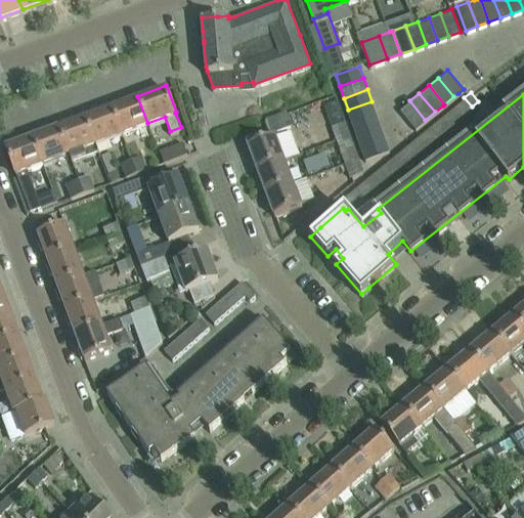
[(122,132),(147,123),(137,96),(112,105),(122,132)]
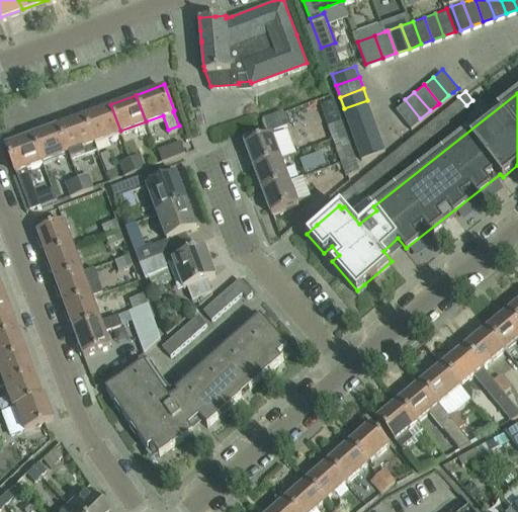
[(466,105),(458,96),(452,101),(460,110),(466,105)]
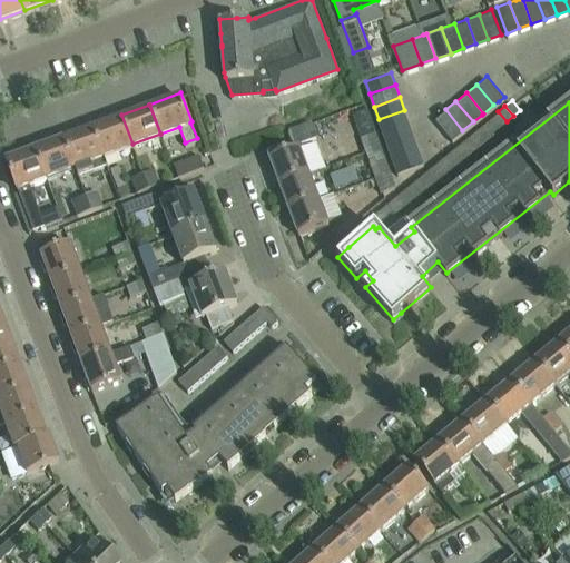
[(452,139),(462,130),(445,109),(435,118),(452,139)]
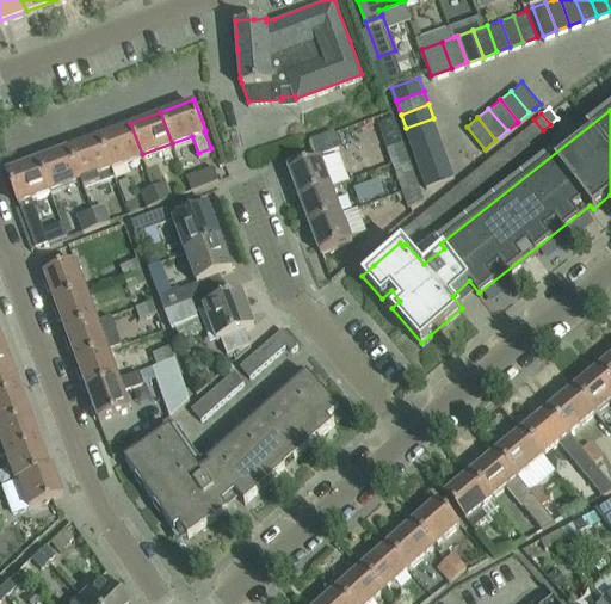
[(411,141),(438,131),(433,118),(406,128),(411,141)]
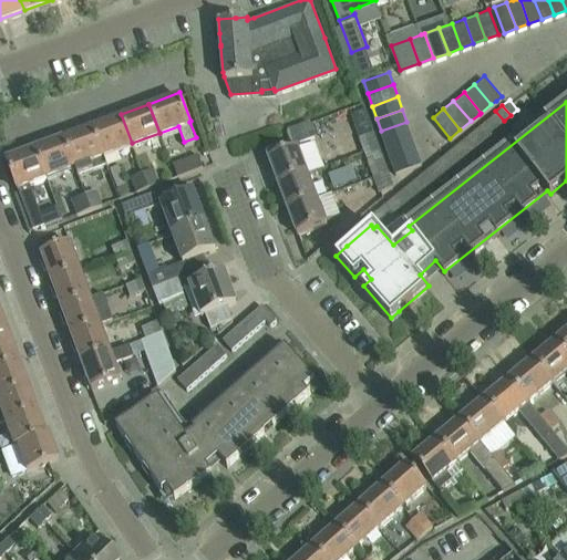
[(504,121),(495,111),(488,116),(497,127),(504,121)]
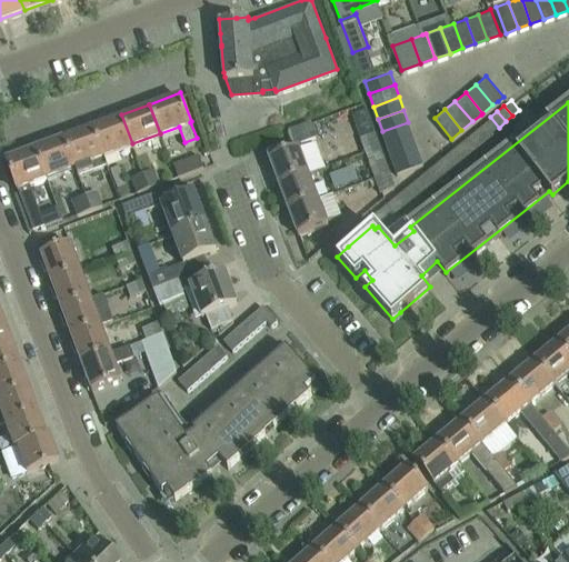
[(103,154),(132,143),(121,114),(92,126),(103,154)]
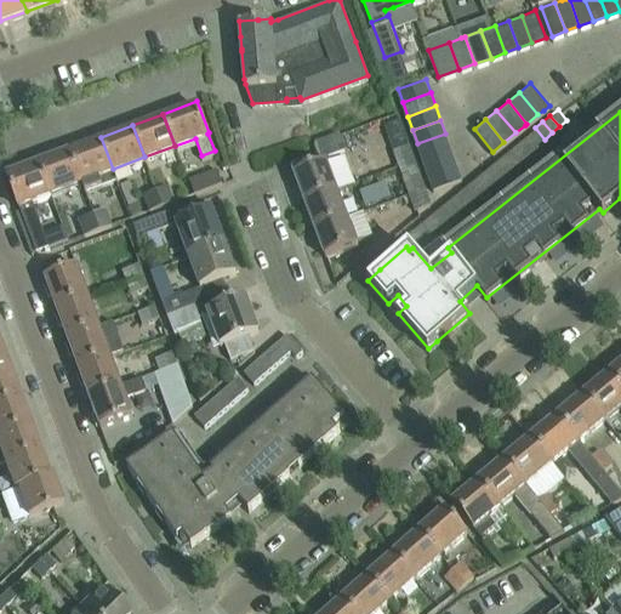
[(528,134),(537,146),(545,140),(535,128),(528,134)]
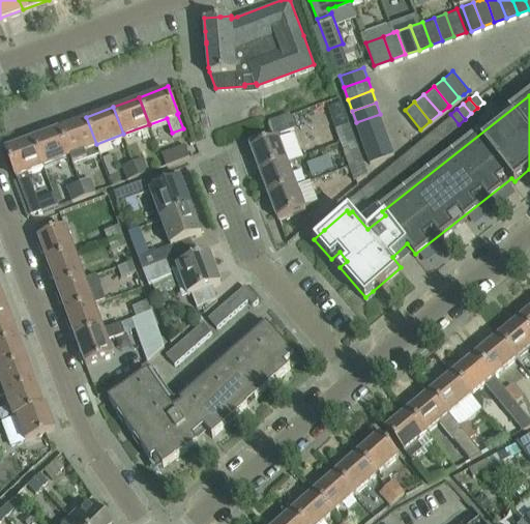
[(276,131),(294,124),(289,110),(271,117),(276,131)]
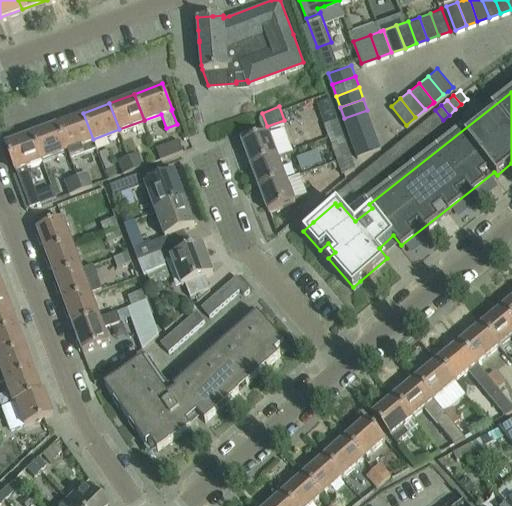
[(349,130),(371,122),(367,110),(344,118),(349,130)]
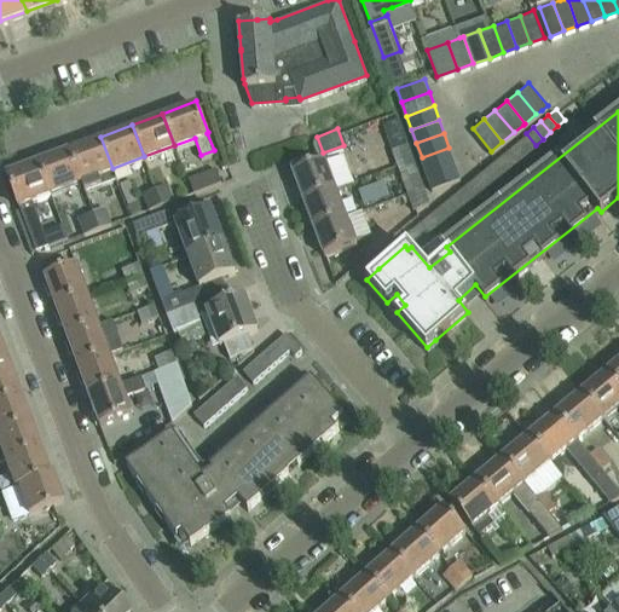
[(536,145),(526,133),(519,139),(527,151),(536,145)]
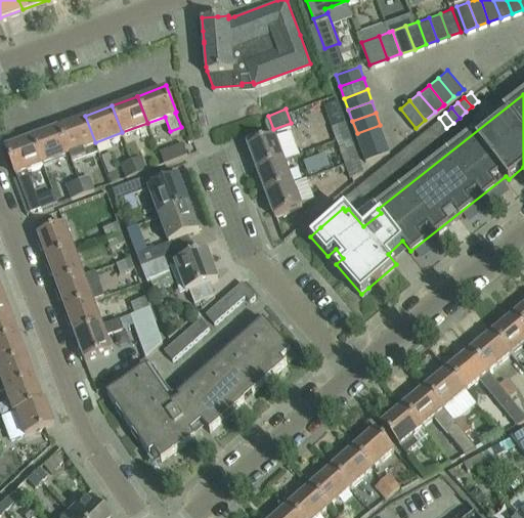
[(73,159),(97,150),(94,142),(95,142),(85,116),(58,125),(69,153),(70,152),(73,159)]
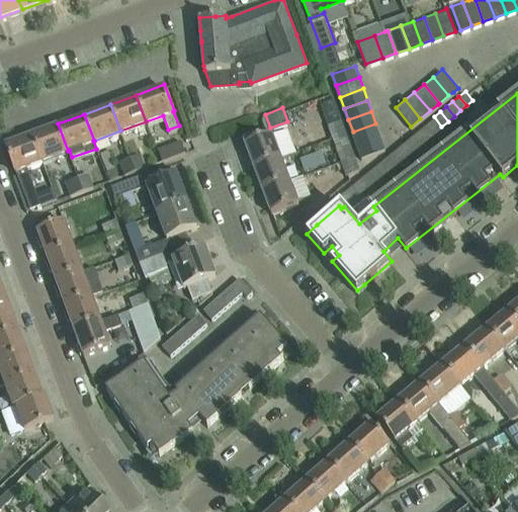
[(427,121),(435,132),(441,126),(434,116),(427,121)]
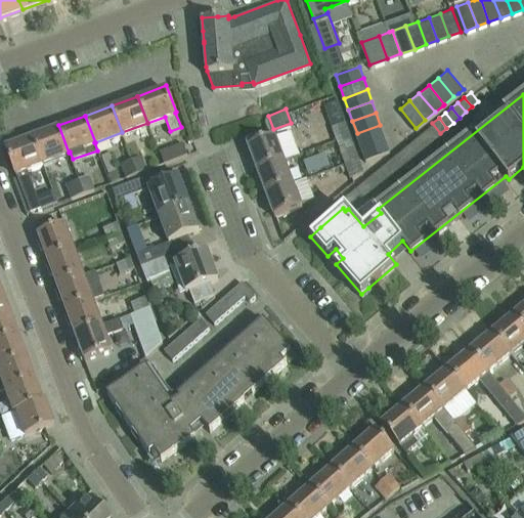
[(337,137),(349,132),(345,120),(332,124),(337,137)]
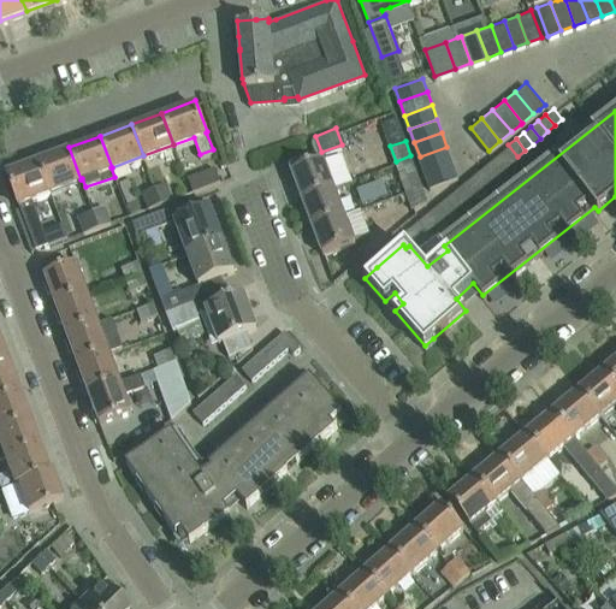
[(517,157),(508,145),(501,152),(510,163),(517,157)]
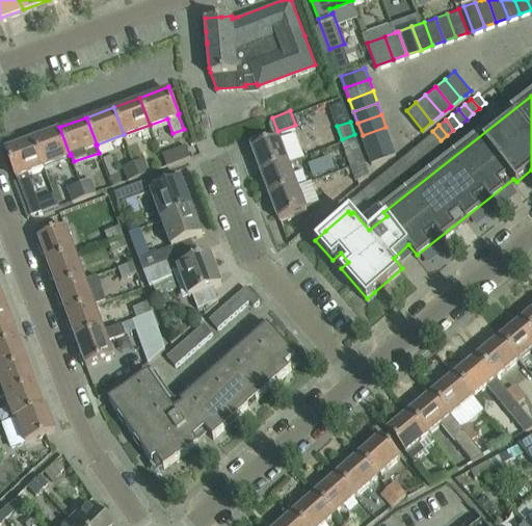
[(43,164),(70,155),(59,127),(32,137),(43,164)]
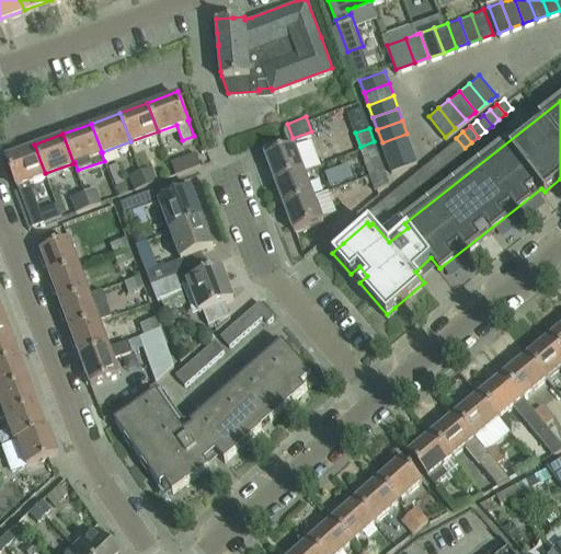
[(387,154),(412,146),(407,134),(382,142),(387,154)]
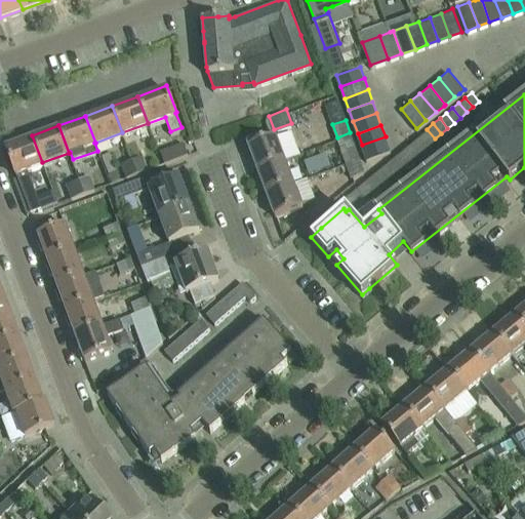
[(427,129),(420,134),(429,144),(435,138),(427,129)]
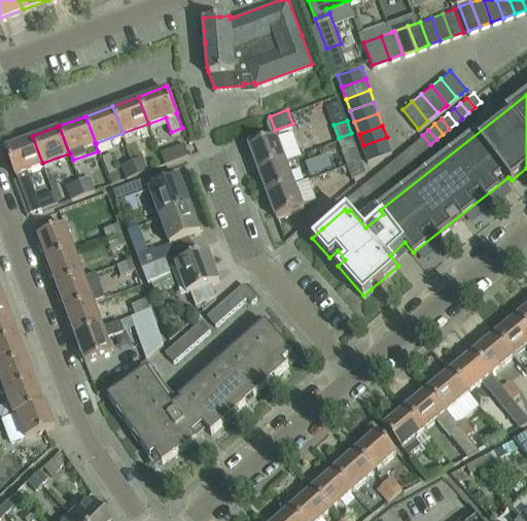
[(258,168),(285,158),(276,134),(249,144),(258,168)]
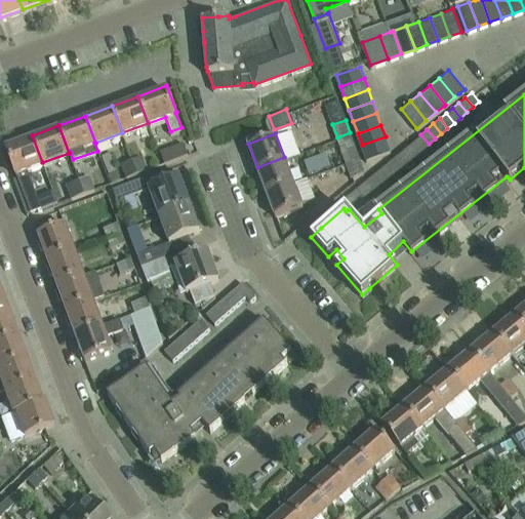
[(422,149),(429,144),(420,134),(414,140),(422,149)]
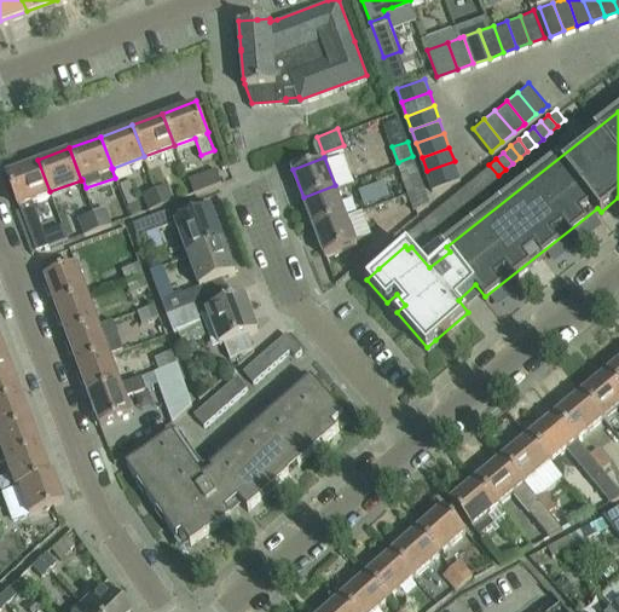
[(50,191),(38,160),(6,171),(18,203),(19,203),(25,220),(36,247),(48,242),(39,215),(32,198),(50,191)]
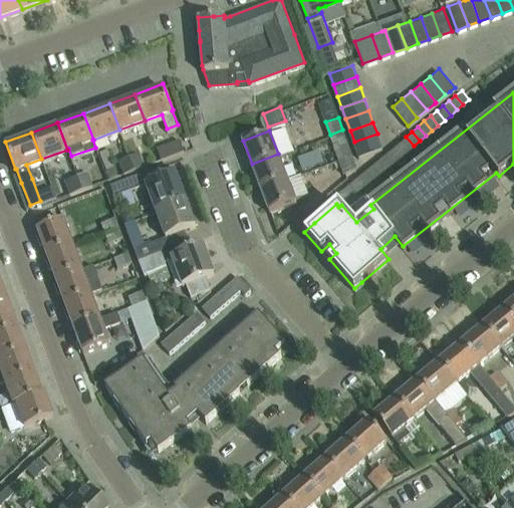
[(358,155),(381,146),(377,134),(354,142),(358,155)]
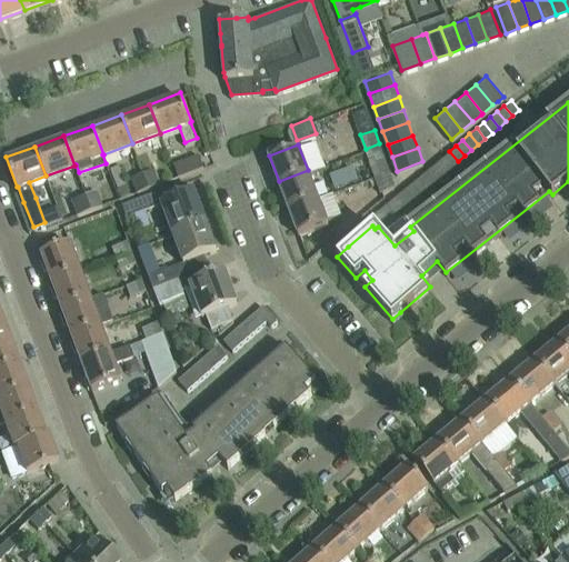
[(178,173),(201,164),(203,164),(198,151),(173,161),(178,173)]
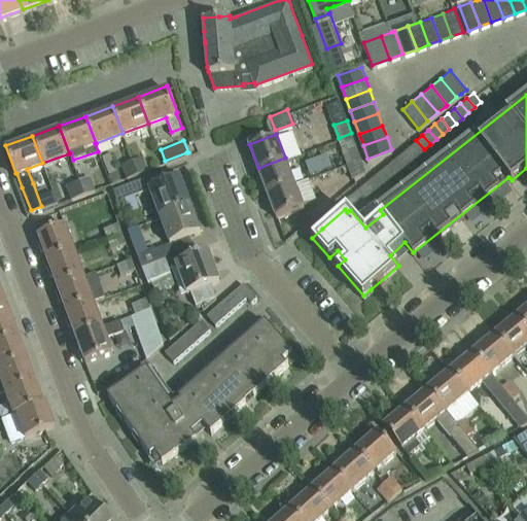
[(424,149),(416,140),(410,145),(417,154),(424,149)]
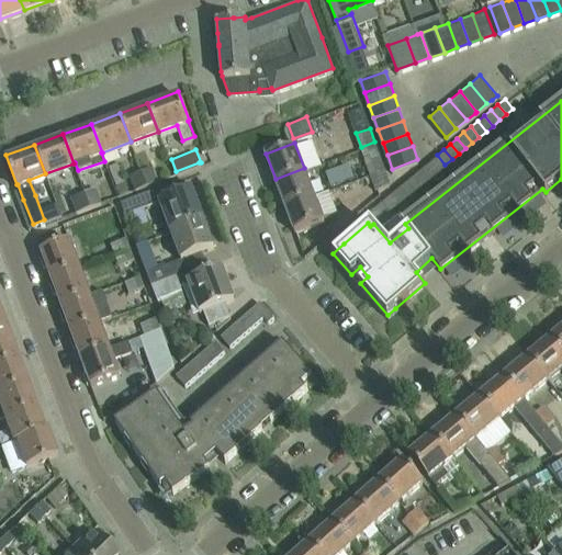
[(370,172),(384,167),(379,154),(366,158),(370,172)]
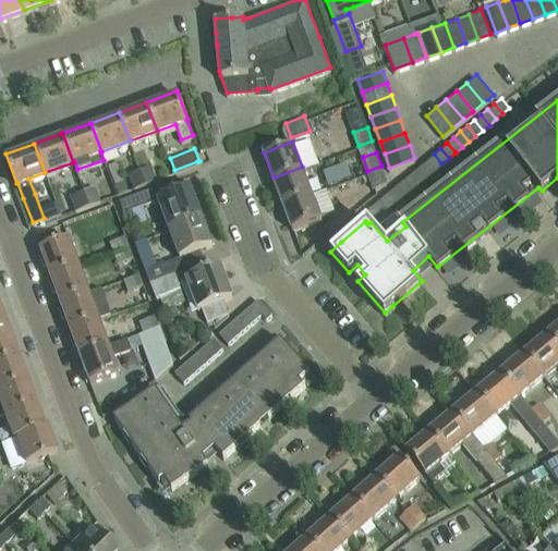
[(434,154),(426,159),(435,169),(441,163),(434,154)]
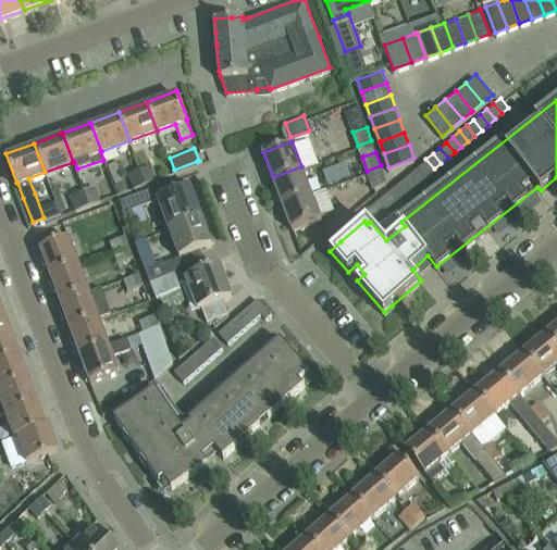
[(118,190),(127,187),(116,159),(108,162),(118,190)]
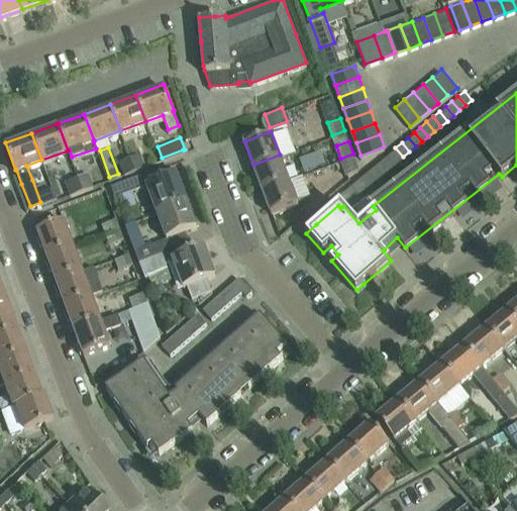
[(397,162),(403,157),(395,147),(389,152),(397,162)]
